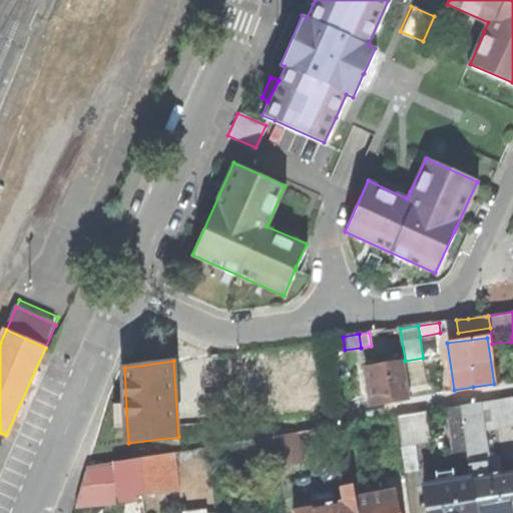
[(365,368),(372,405),(390,402),(411,398),(405,361),(365,368)]
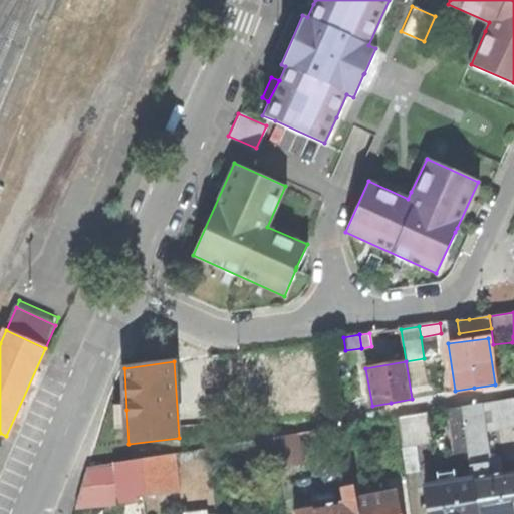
[(513,425),(513,397),(493,401),(497,429),(513,425)]
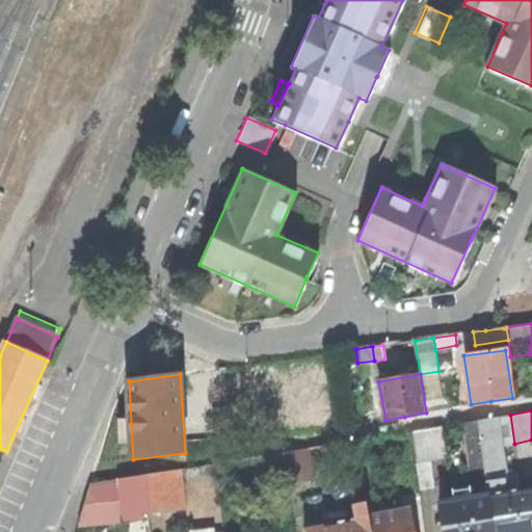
[(514,444),(510,415),(478,420),(482,449),(501,446),(514,444)]
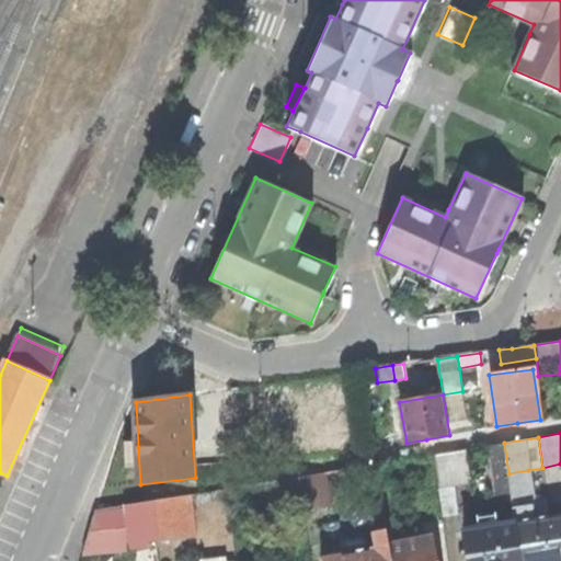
[(508,473),(504,443),(491,445),(497,494),(511,492),(508,473)]
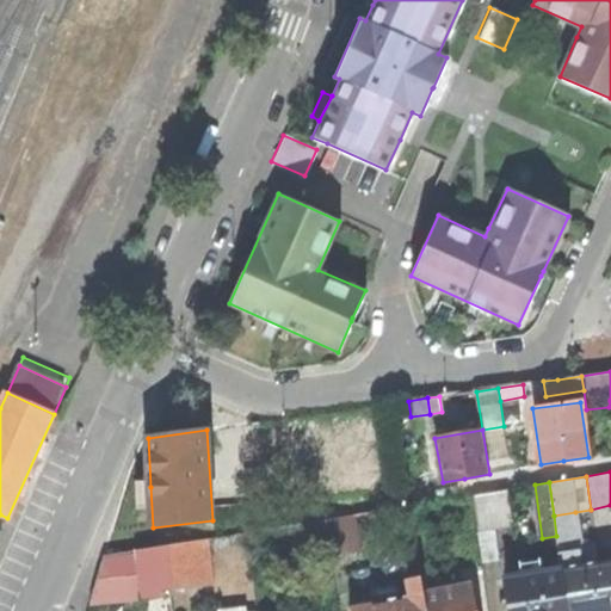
[(474,495),(479,528),(513,523),(508,489),(474,495)]
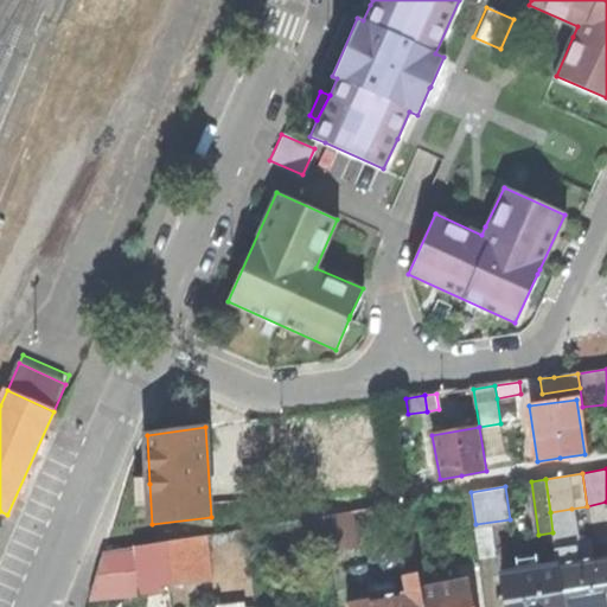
[(408,518),(406,503),(324,516),(330,554),(359,548),(357,526),(408,518)]
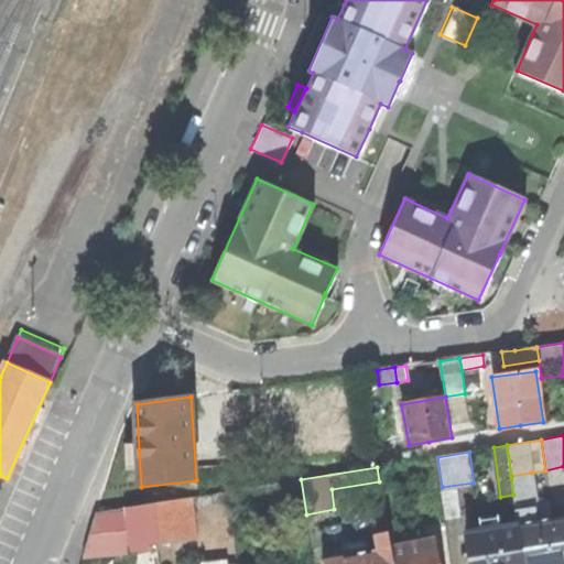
[(531,473),(511,476),(513,495),(516,508),(529,506),(529,509),(532,509),(537,508),(531,473)]
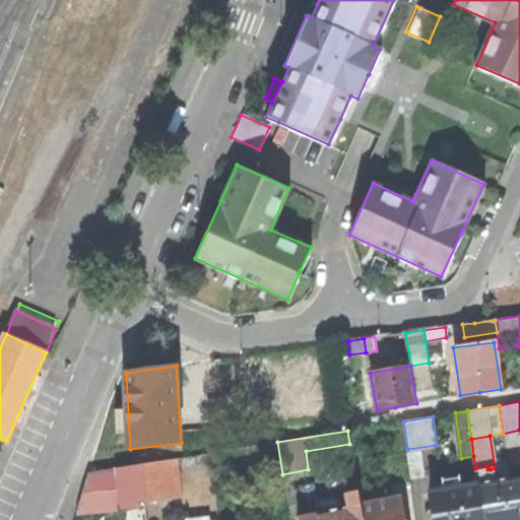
[(282,474),(277,442),(248,447),(253,478),(282,474)]
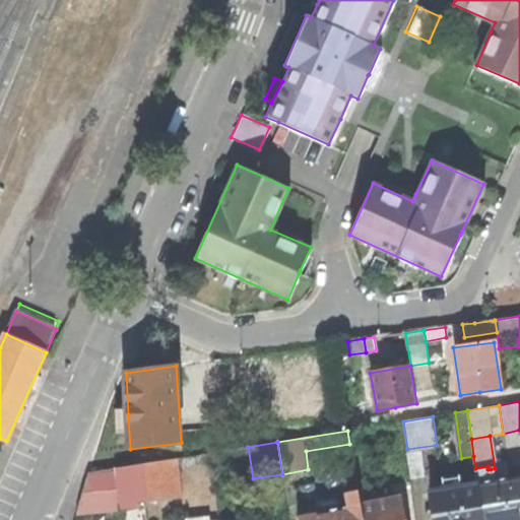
[(237,449),(211,453),(212,462),(239,458),(237,449)]
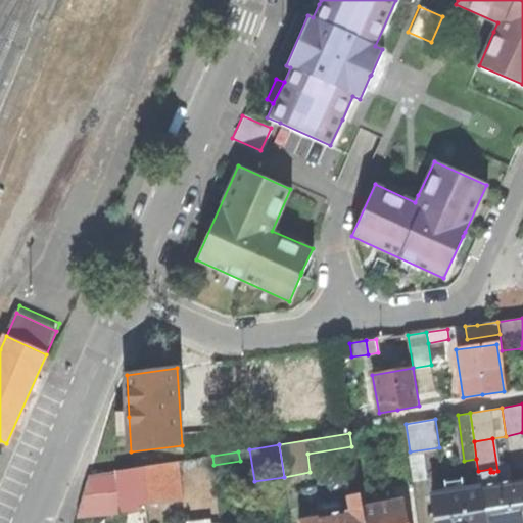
[(144,468),(148,504),(170,502),(182,500),(177,463),(144,468)]
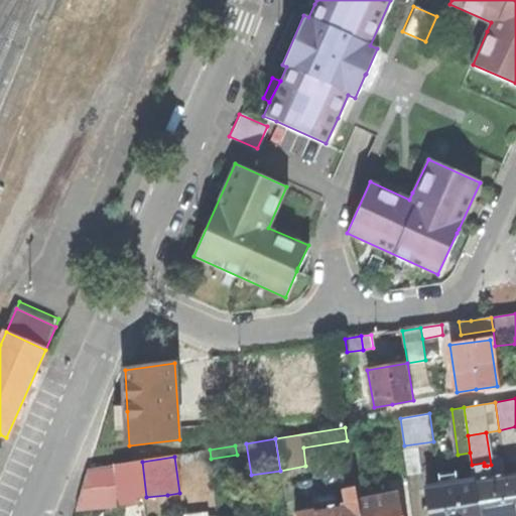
[(136,499),(146,497),(142,462),(88,471),(77,510),(124,505),(137,504),(136,499)]
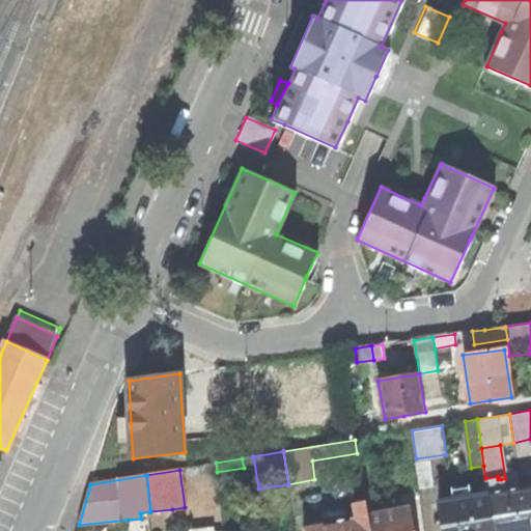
[(488,495),(500,493),(498,479),(498,476),(485,478),(488,495)]
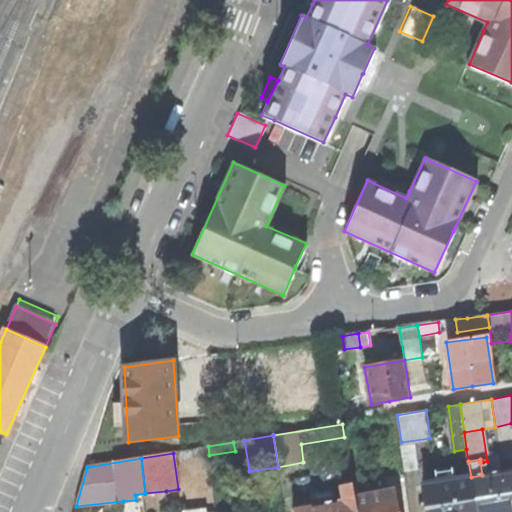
[(498,465),(484,467),(483,462),(480,462),(482,475),(499,472),(498,465)]
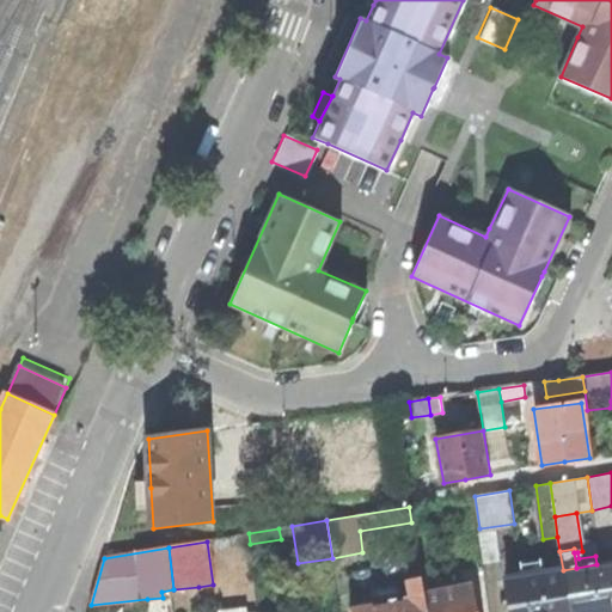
[(576,568),(563,570),(569,611),(611,611),(611,562),(597,564),(576,568)]
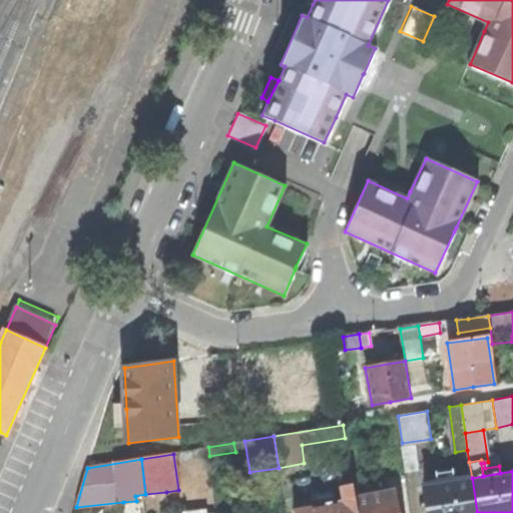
[(477,512),(472,478),(424,486),(428,512),(477,512)]
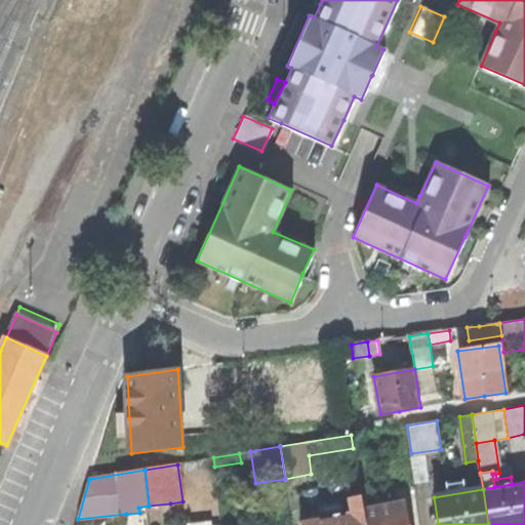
[(408,524),(405,502),(364,511),(366,524),(408,524)]
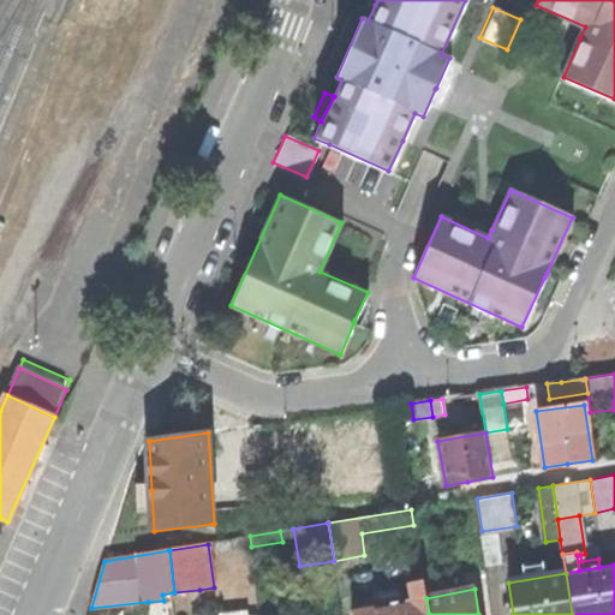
[(429,614),(427,598),(374,608),(352,611),(352,614),(429,614)]
